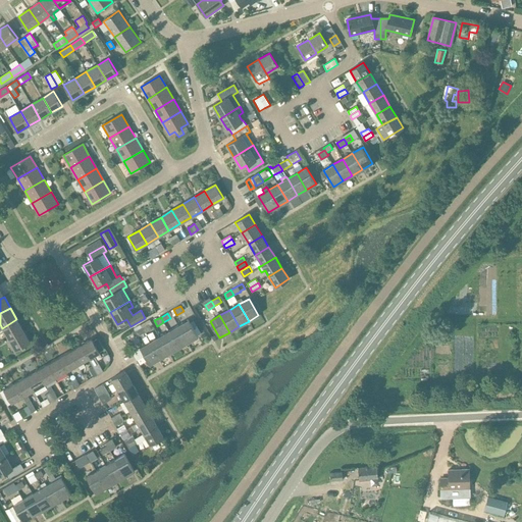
[(8,340),(23,330),(16,319),(2,328),(8,340)]
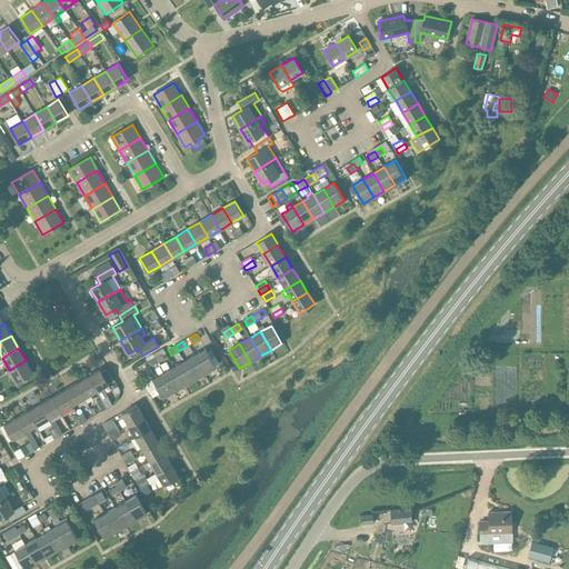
[(195,355),(206,372),(216,367),(206,349),(195,355)]
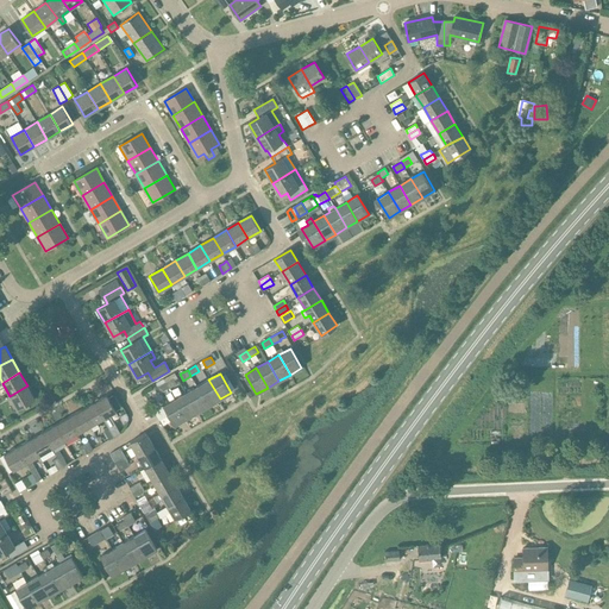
[(165,382),(169,388),(176,384),(173,378),(165,382)]
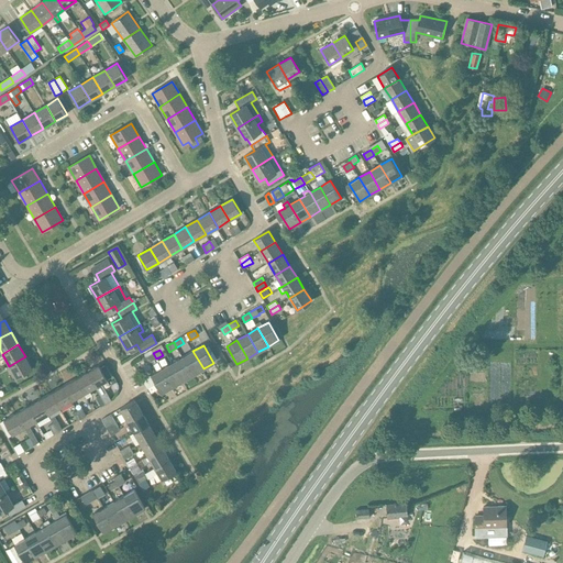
[(192,375),(203,368),(192,351),(183,357),(192,375)]
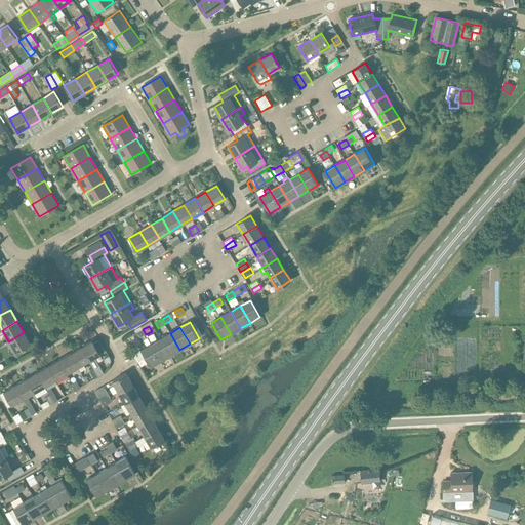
[(146,334),(143,329),(135,333),(138,338),(146,334)]
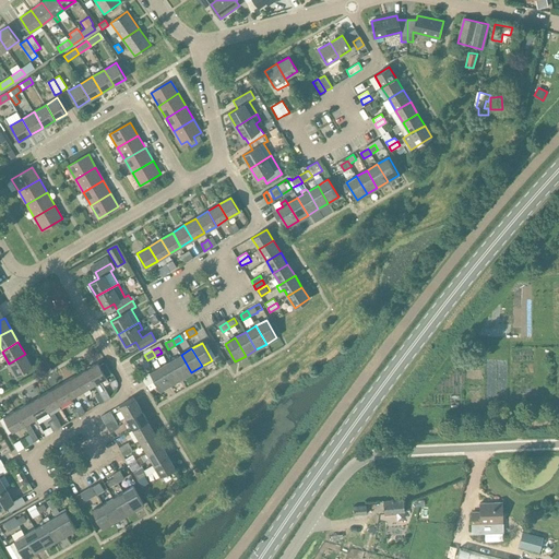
[(25,354),(9,364),(16,376),(32,366),(25,354)]
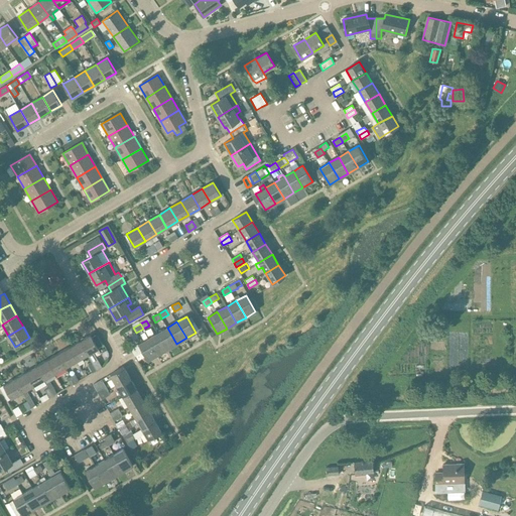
[(176,344),(167,328),(157,333),(167,349),(176,344)]
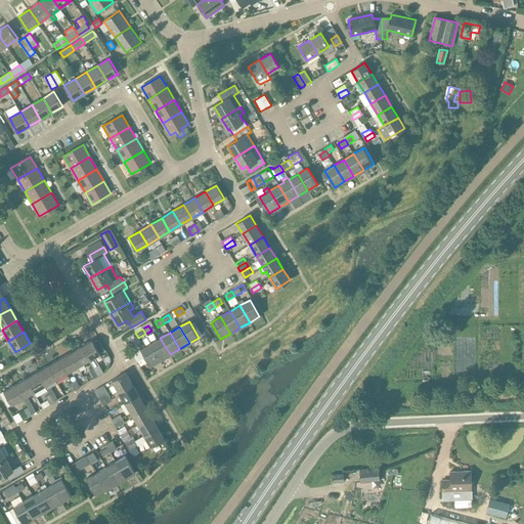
[(150,344),(150,343),(147,338),(143,340),(146,346),(140,349),(150,365),(160,360),(150,344)]
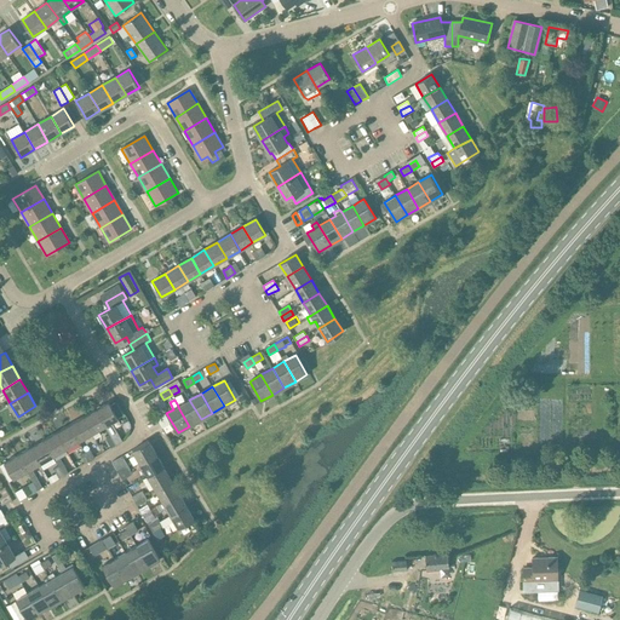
[(201,419),(189,400),(178,406),(178,407),(189,426),(201,419)]
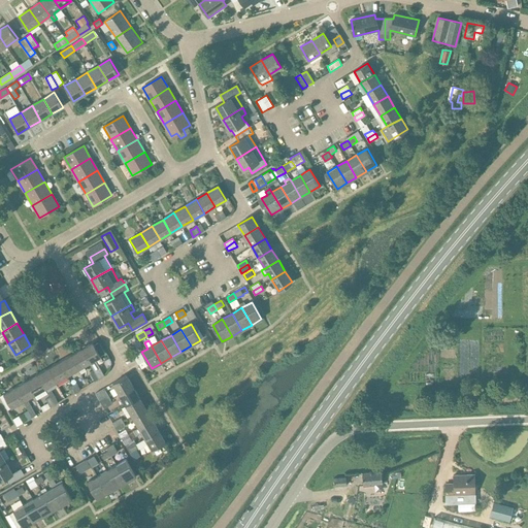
[(97,341),(93,343),(100,355),(104,353),(97,341)]
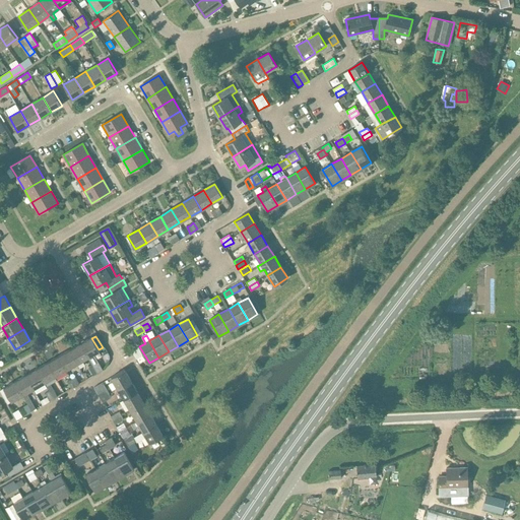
[(98,373),(101,371),(92,355),(100,351),(99,349),(91,338),(91,337),(80,344),(88,358),(93,367),(98,373)]
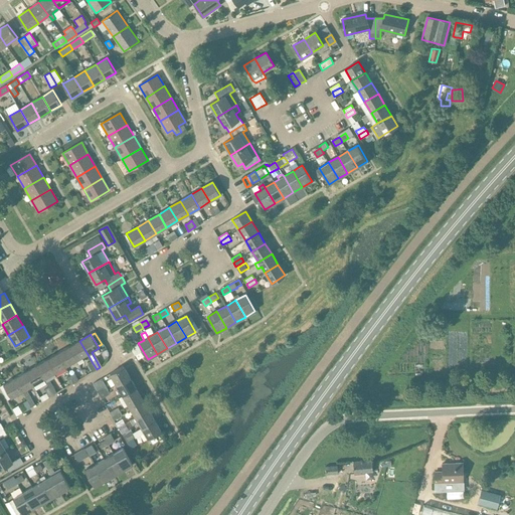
[(84,361),(81,357),(88,354),(79,341),(68,347),(76,360),(78,364),(84,361)]
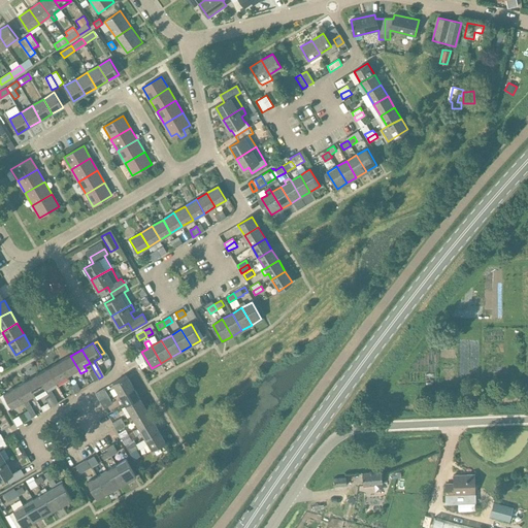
[(78,369),(70,356),(59,362),(67,375),(78,369)]
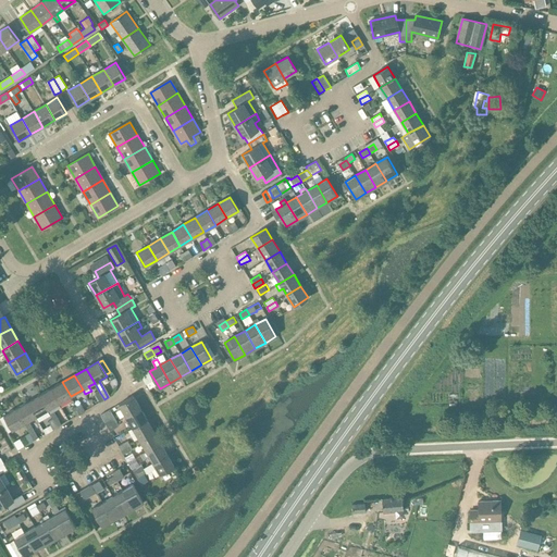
[(71,396),(62,382),(51,388),(59,403),(71,396)]
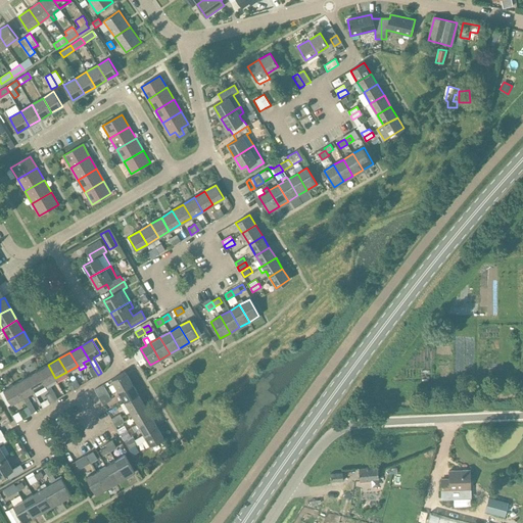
[(55,378),(48,365),(37,371),(45,385),(55,378)]
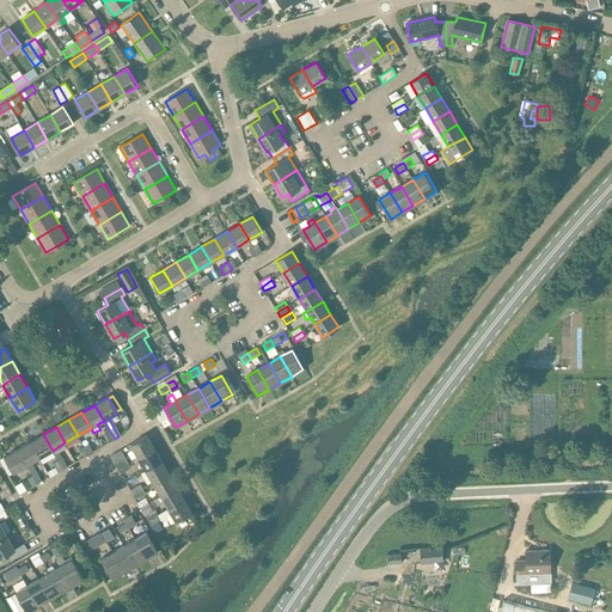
[(53,451),(43,434),(30,442),(40,458),(53,451)]
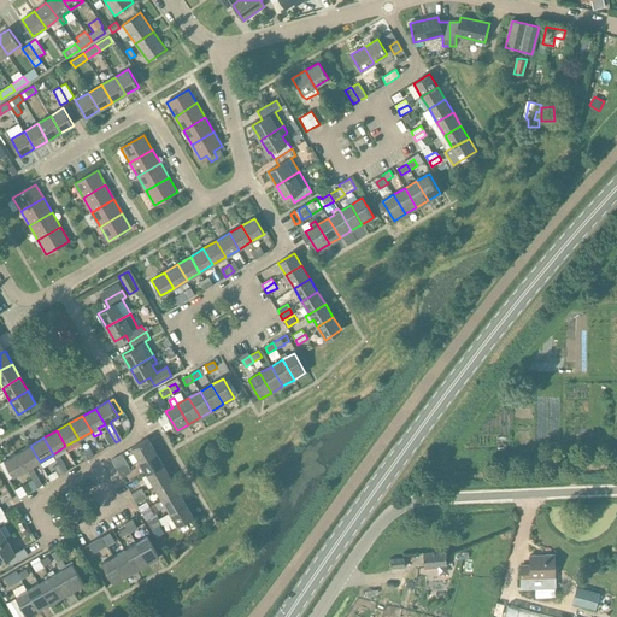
[(147,439),(131,448),(140,462),(156,452),(147,439)]
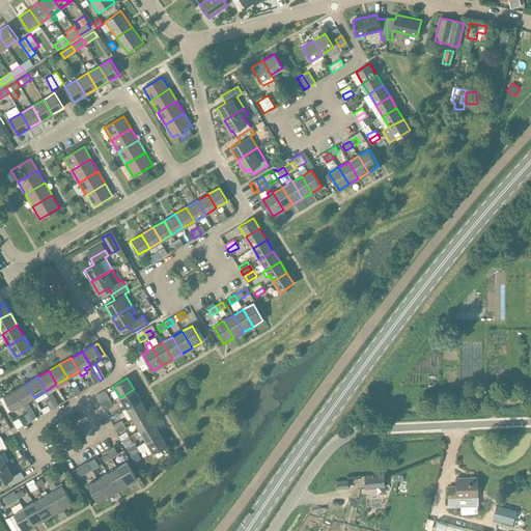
[(36,417),(32,411),(27,401),(34,397),(26,384),(15,390),(23,403),(29,414),(32,420),(36,417)]
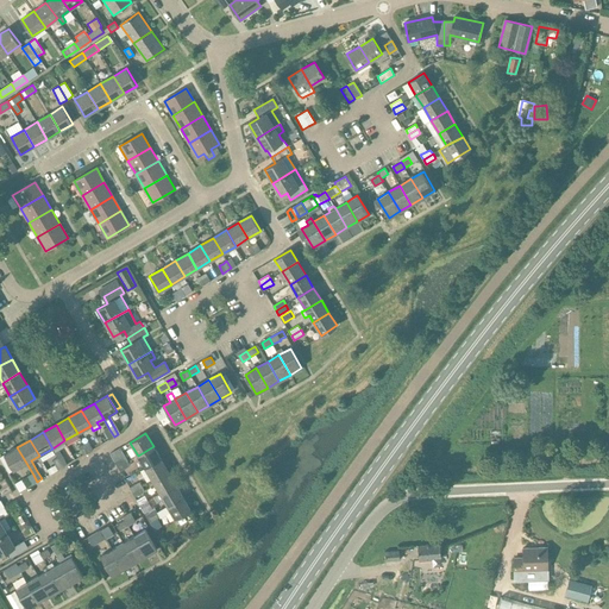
[(145,468),(161,458),(154,446),(138,456),(145,468)]
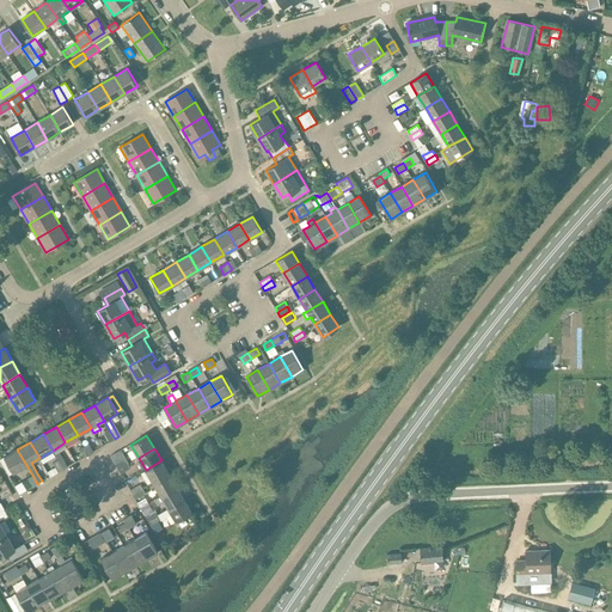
[(4,457),(5,457),(0,459),(8,476),(26,465),(17,450),(4,457)]
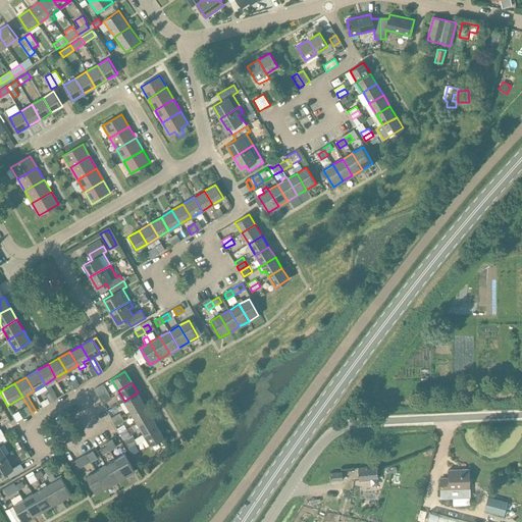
[(101,401),(109,396),(107,392),(98,396),(101,401)]
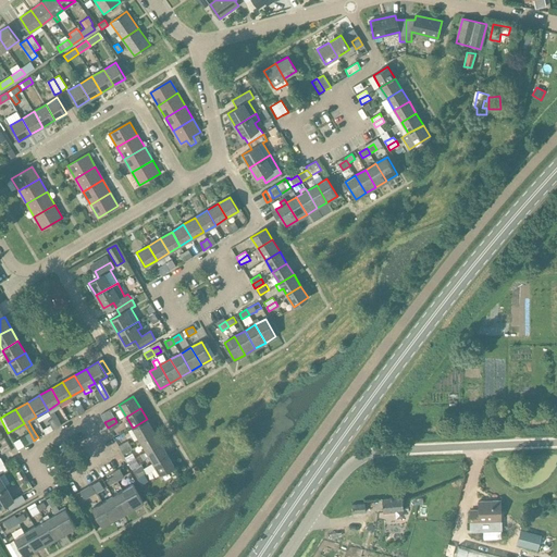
[(147,419),(133,428),(139,440),(155,431),(147,419)]
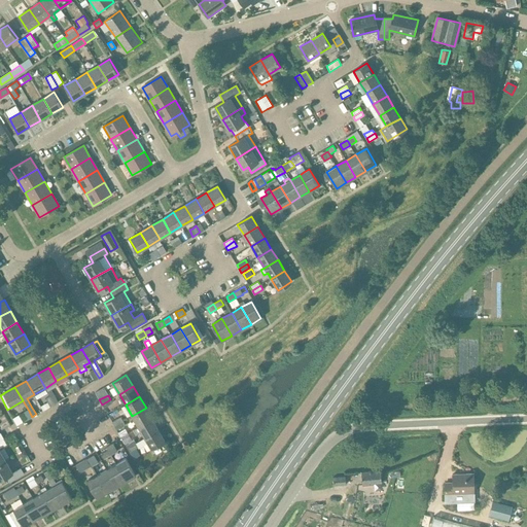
[(110,399),(102,405),(104,408),(112,402),(110,399)]
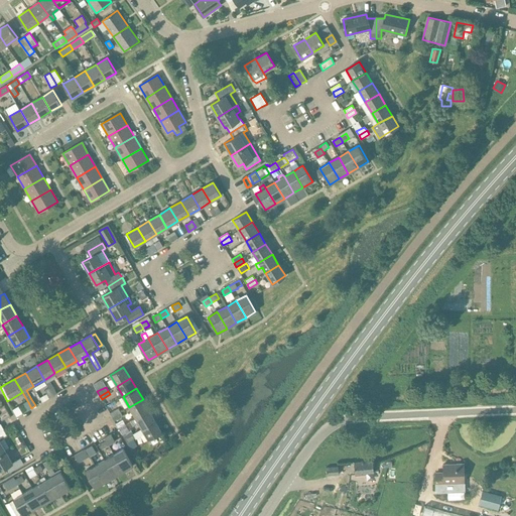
[(143,399),(129,407),(135,418),(149,410),(143,399)]
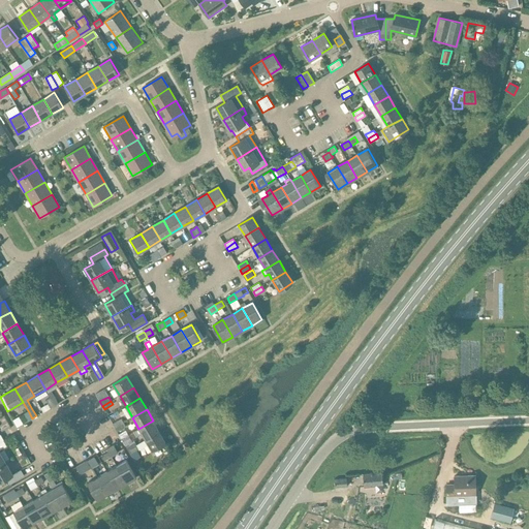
[(121,418),(113,424),(115,428),(123,423),(121,418)]
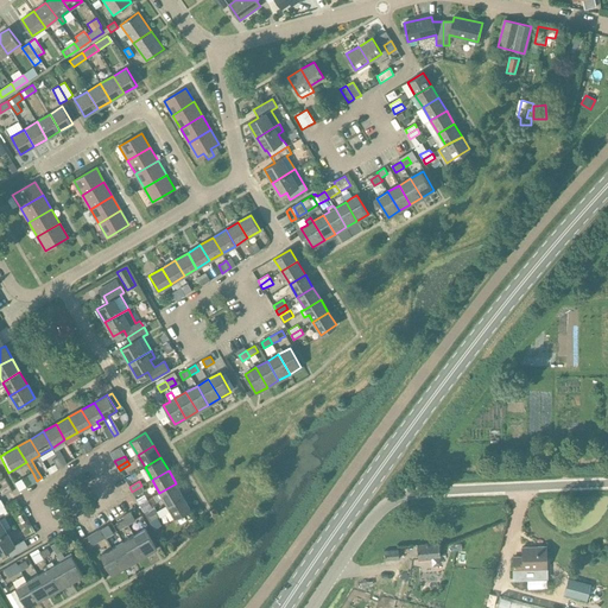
[(158,502),(164,499),(168,505),(183,495),(176,483),(159,493),(154,495),(158,502)]
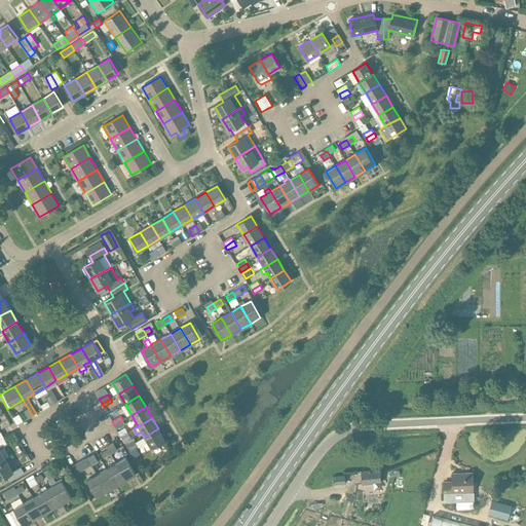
[(122,420),(114,425),(117,429),(125,424),(122,420)]
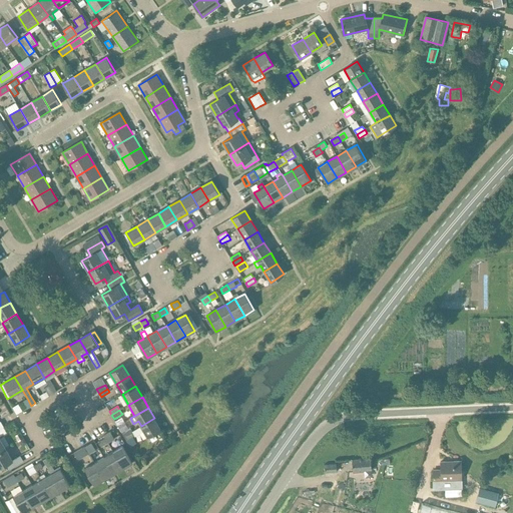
[(117,426),(118,425),(122,423),(124,422),(122,417),(115,421),(117,426)]
